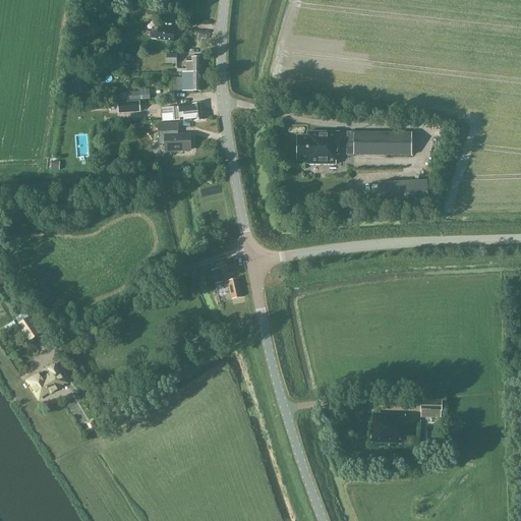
[(158,21),(159,12),(160,7),(148,5),(146,19),(158,21)]
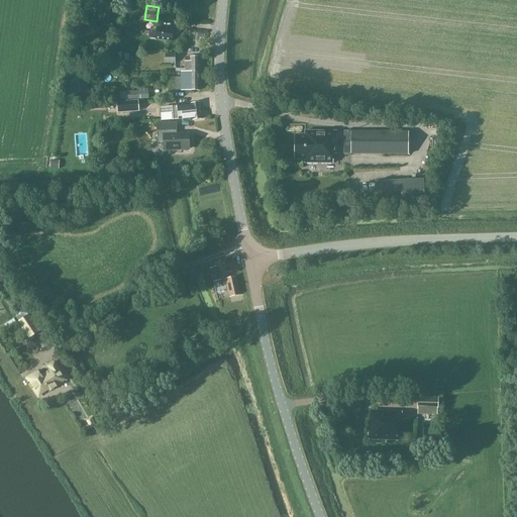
[(157,28),(157,30),(149,30),(148,39),(172,41),(173,29),(157,28)]
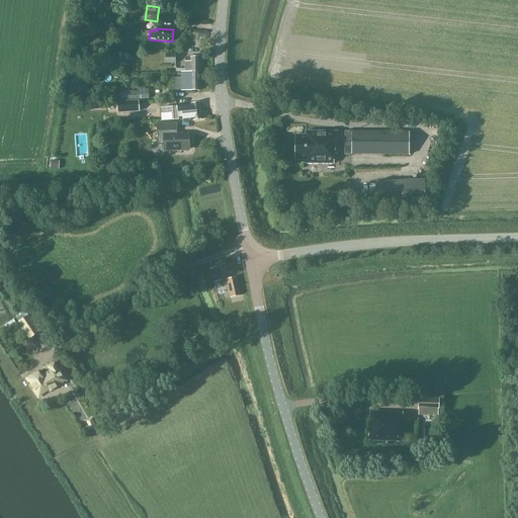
[(204,39),(205,33),(196,32),(195,41),(200,42),(200,39),(204,39)]
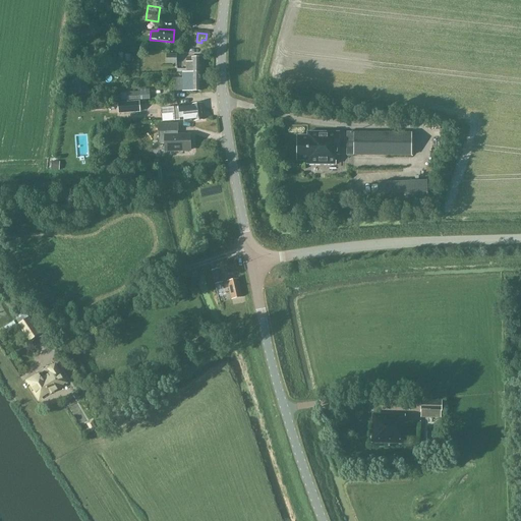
[(176,64),(176,54),(166,54),(166,64),(176,64)]
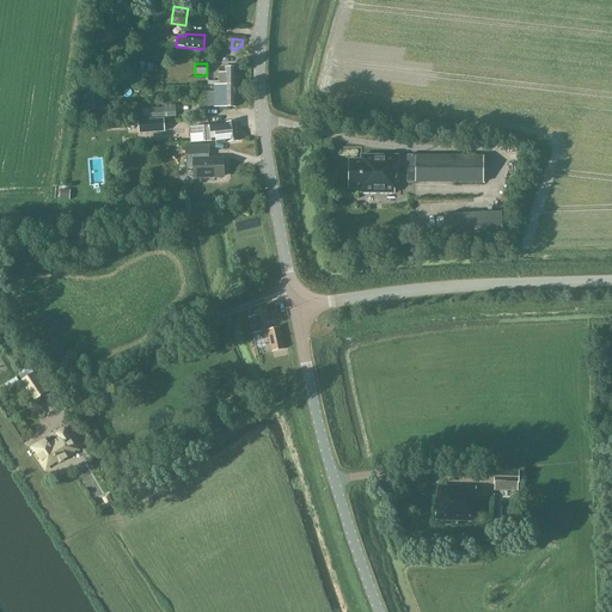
[(207,86),(215,86),(219,86),(219,87),(236,87),(236,68),(219,68),(219,81),(207,81),(207,86)]
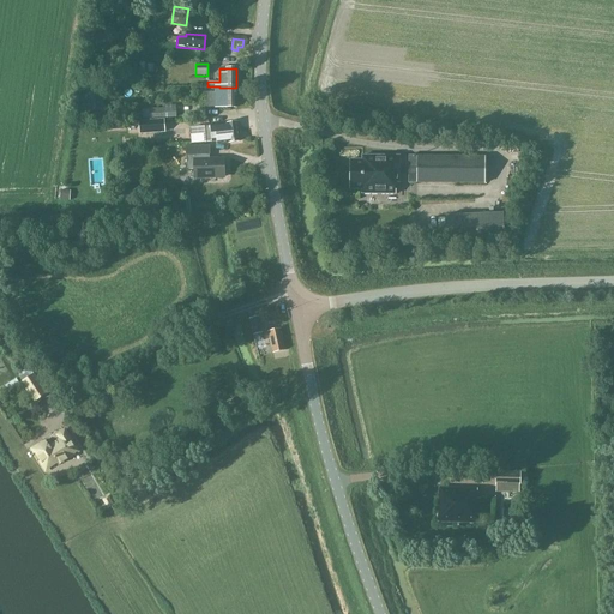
[(236,108),(236,88),(220,88),(220,86),(216,86),(216,92),(206,92),(206,108),(236,108)]
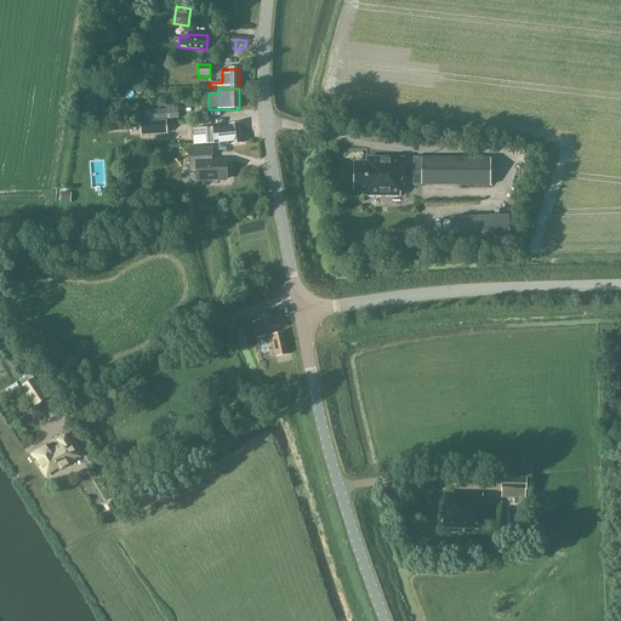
[(97,92),(84,92),(84,110),(98,110),(97,92)]
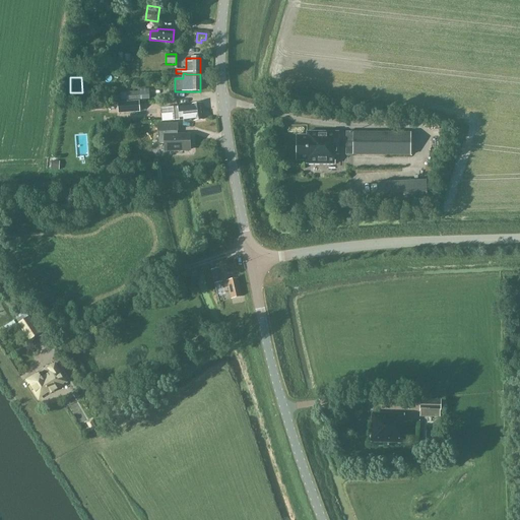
[(125,91),(125,93),(120,93),(120,100),(125,100),(137,100),(137,91),(125,91)]
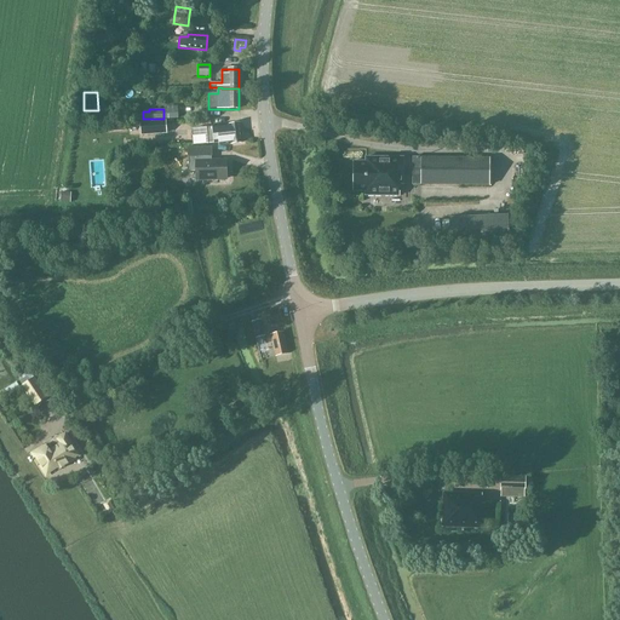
[(141,135),(165,133),(165,121),(139,122),(141,135)]
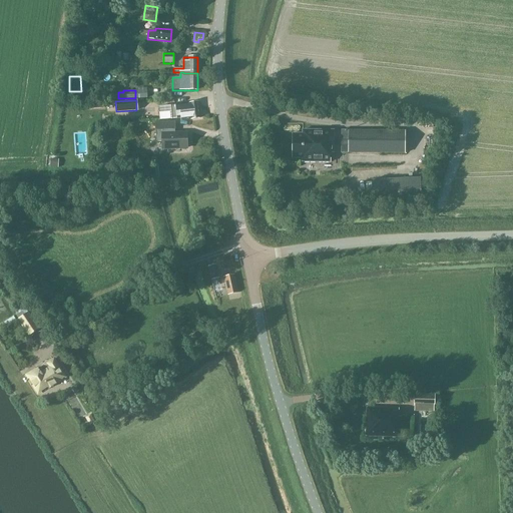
[(200,118),(198,102),(169,106),(169,110),(169,115),(171,119),(186,117),(186,119),(200,118)]
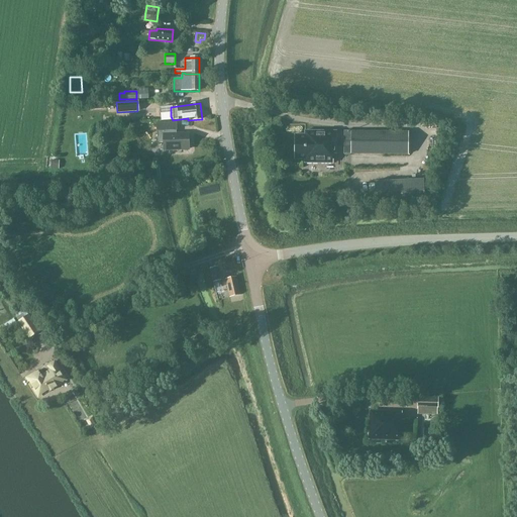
[(174,123),(157,123),(158,141),(159,143),(164,142),(164,149),(189,149),(189,133),(176,134),(174,132),(174,123)]
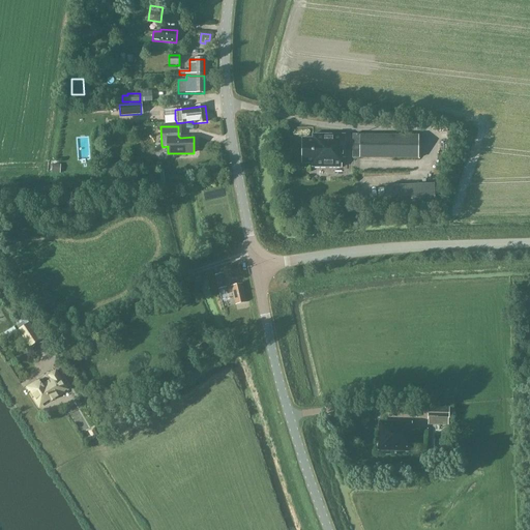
[(345,158),(345,135),(314,134),(314,138),(302,138),(302,163),(313,163),(313,167),(341,167),(341,164),(342,164),(342,158),(345,158)]
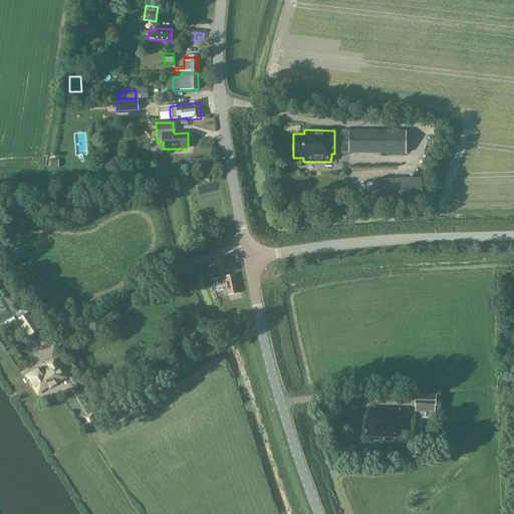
[(407,132),(341,131),(341,153),(406,155),(407,132)]
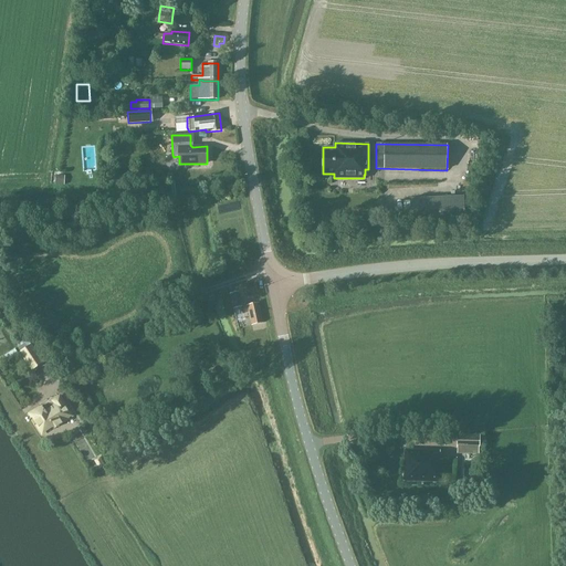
[(65,176),(55,175),(54,185),(64,186),(65,176)]
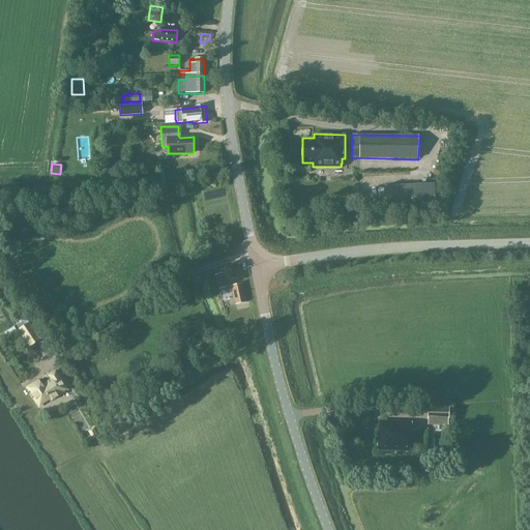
[(385,212),(435,209),(434,183),(384,186),(385,212)]
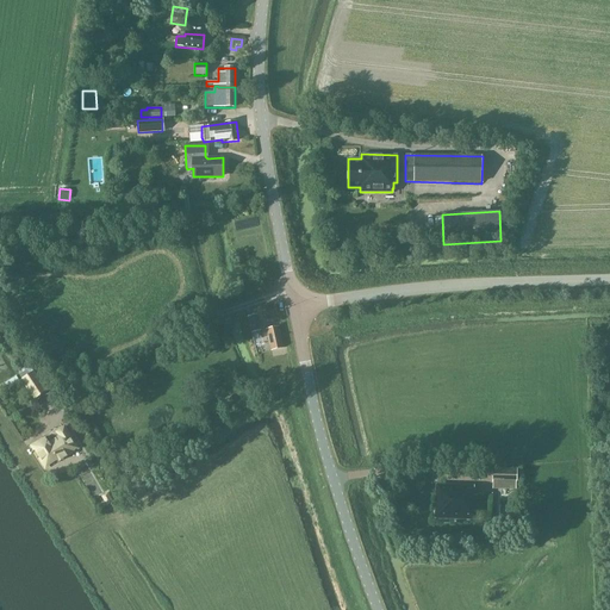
[(251,332),(261,330),(257,315),(247,317),(251,332)]
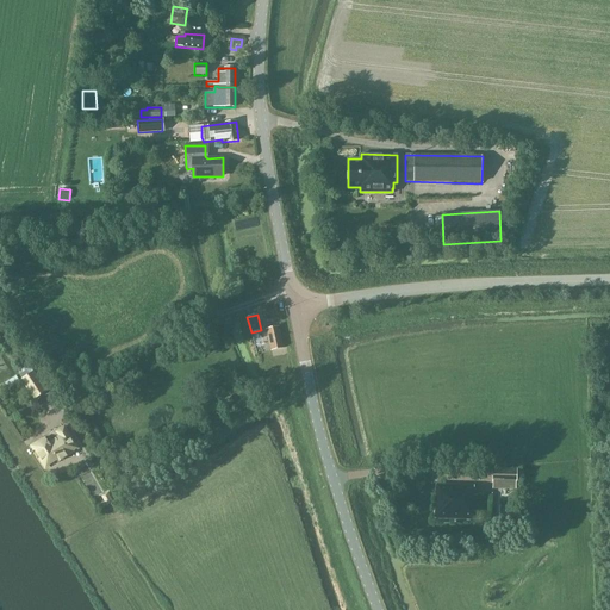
[(271,352),(284,348),(279,327),(266,329),(271,352)]
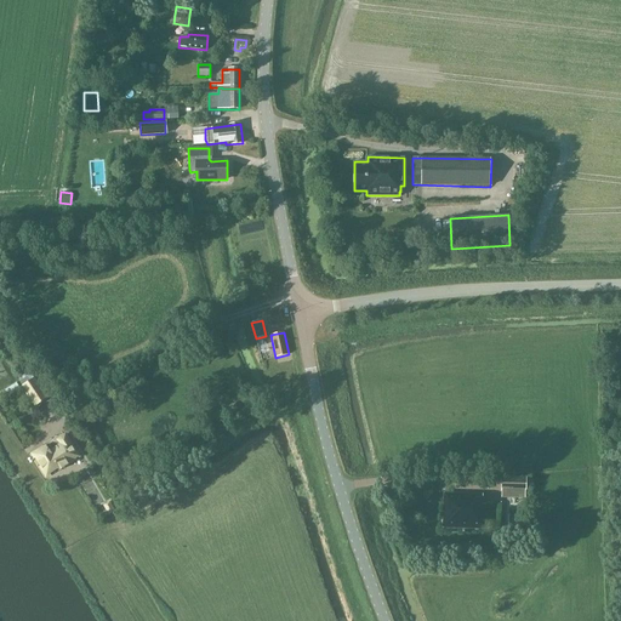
[(33,377),(29,372),(17,380),(21,386),(20,387),(34,408),(49,398),(34,376),(33,377)]
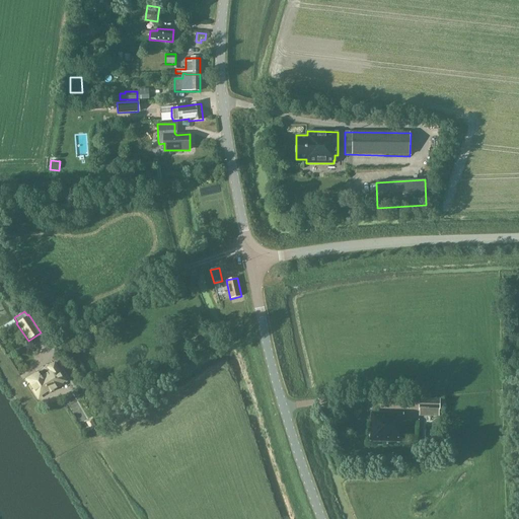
[(68,382),(55,362),(52,364),(47,368),(47,369),(48,369),(49,370),(47,371),(48,372),(41,377),(38,372),(34,374),(34,373),(24,379),(27,384),(28,383),(32,389),(31,390),(38,398),(48,392),(49,393),(68,382)]
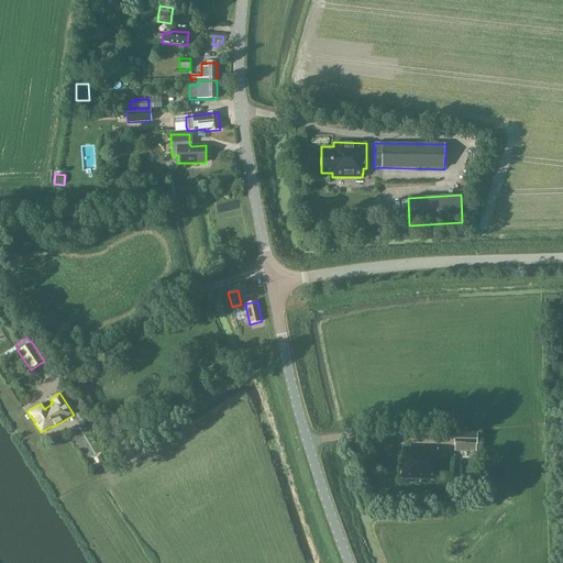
[(477,446),(477,432),(454,431),(454,446),(477,446)]
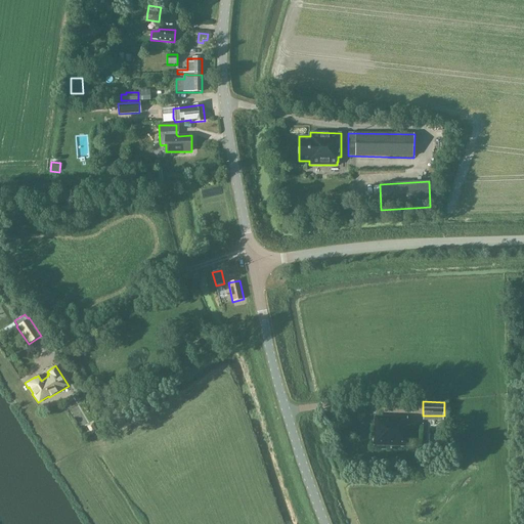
[(411,440),(409,440),(409,426),(406,426),(406,418),(375,417),(374,445),(409,446),(411,446),(411,440)]
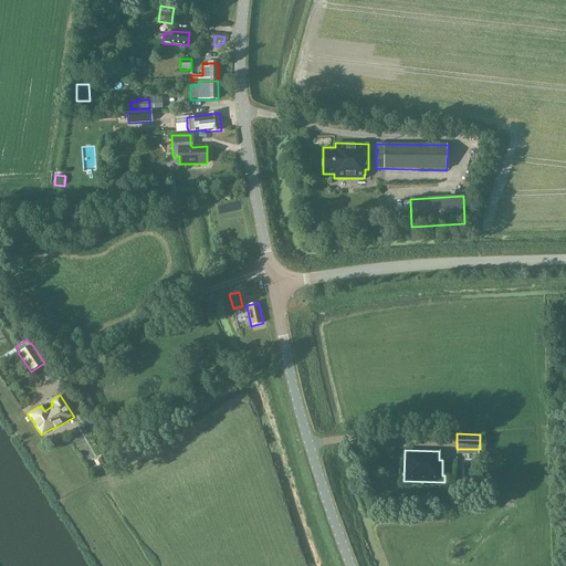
[(104,465),(100,458),(93,461),(98,470),(104,465)]
